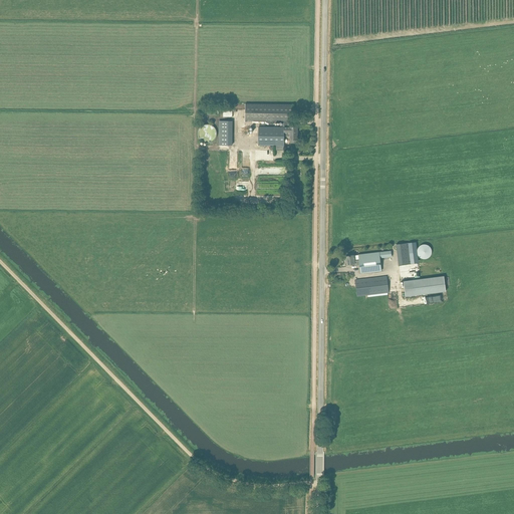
[(258,146),(279,146),(284,146),(284,135),(290,135),(290,140),(291,140),(296,140),(297,140),(297,134),(298,134),(298,132),(297,131),(297,125),(292,125),(292,121),(293,121),(293,104),(245,104),(245,120),(284,121),(283,127),(259,127),(258,146)]
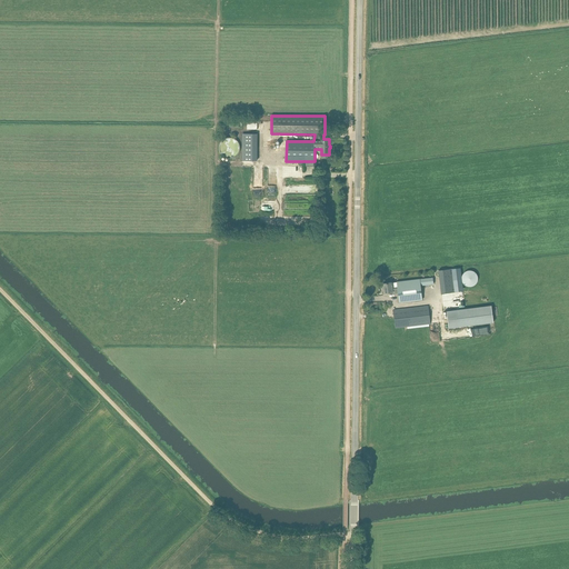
[(256,135),(245,135),(243,161),(256,161),(256,135)]
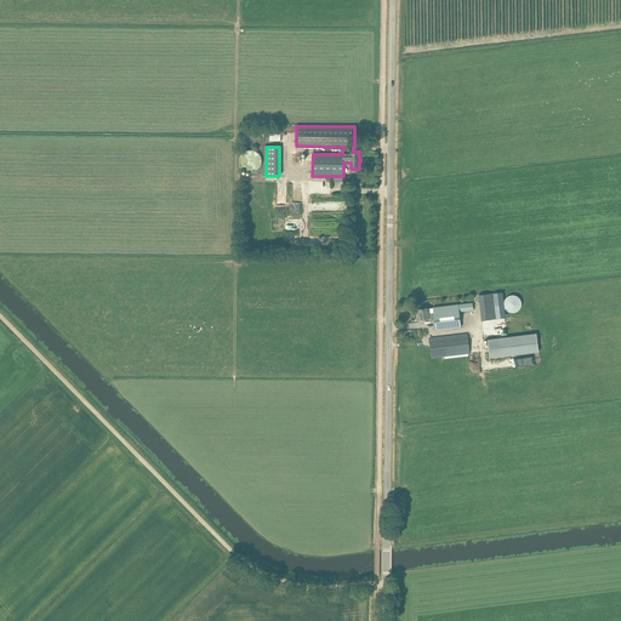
[(262,163),(262,160),(261,159),(261,158),(260,157),(257,154),(256,154),(255,153),(252,153),(251,153),(249,154),(246,154),(245,157),(244,158),(243,159),(243,161),(243,163),(243,165),(243,166),(244,167),(245,170),(246,171),(249,172),(250,172),(251,172),(254,172),(256,172),(257,171),(260,170),(261,167),(261,166),(262,165),(262,163)]
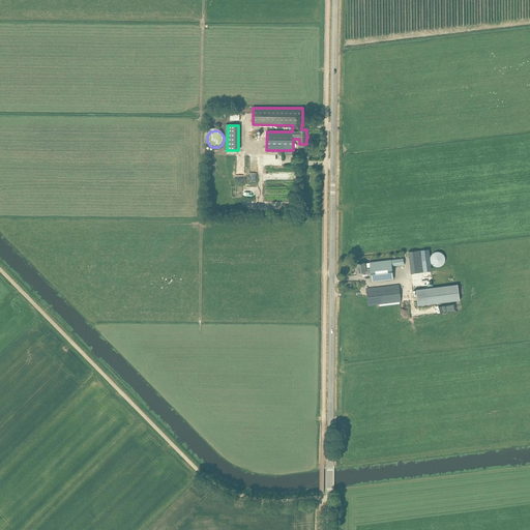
[(431,257),(430,260),(431,262),(432,264),(433,266),(435,267),(438,267),(440,267),(442,266),(443,264),(445,262),(445,260),(445,257),(443,255),(442,254),(440,253),(438,252),(435,253),(433,254),(432,255),(431,257)]
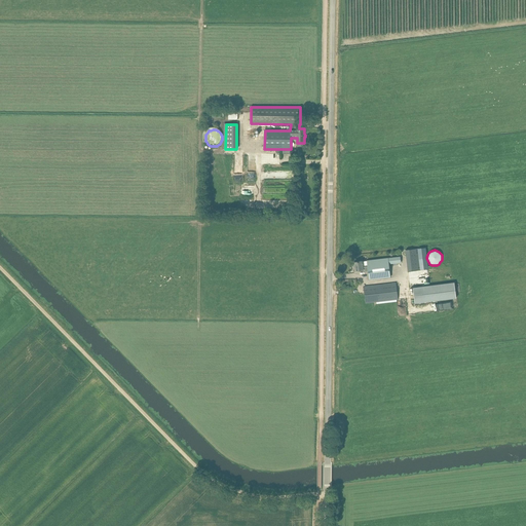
[(359,262),(353,262),(354,271),(363,270),(363,267),(368,266),(369,279),(374,279),(390,277),(388,264),(401,263),(400,257),(388,258),(367,261),(362,261),(359,262)]
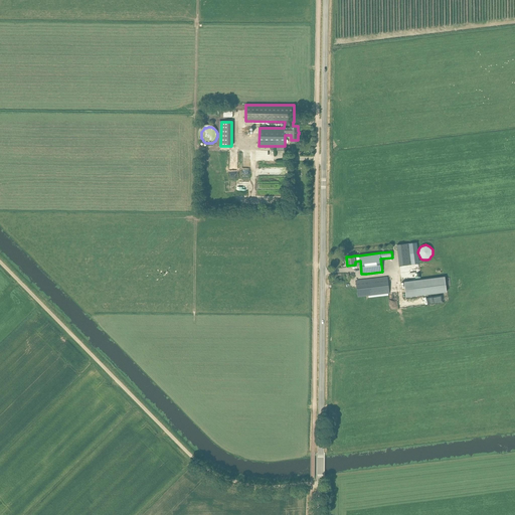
[(444,276),(404,281),(406,297),(446,292),(446,291),(444,276)]
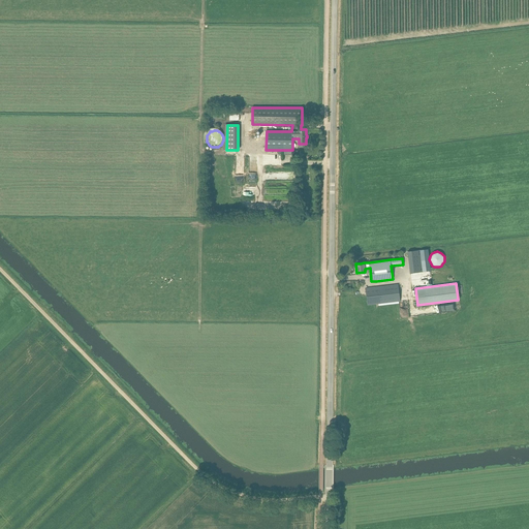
[(368,305),(373,305),(400,302),(398,284),(366,288),(368,305)]
